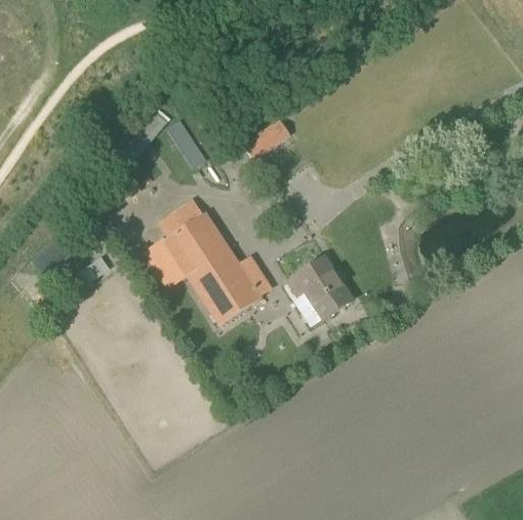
[(159,108),(126,143),(138,154),(171,119),(159,108)]
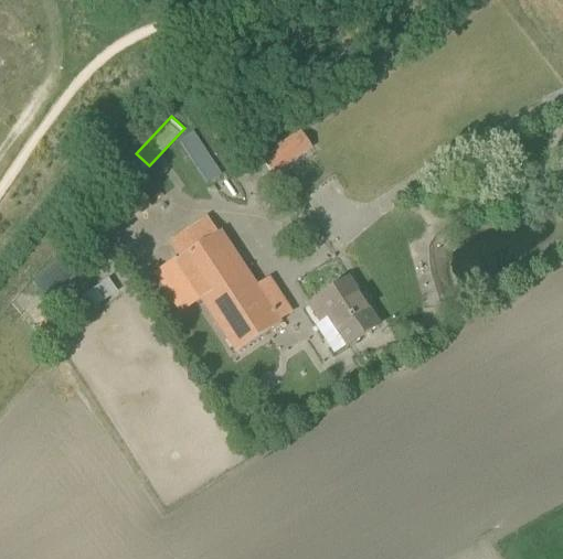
[(210,179),(224,169),(195,126),(181,135),(210,179)]
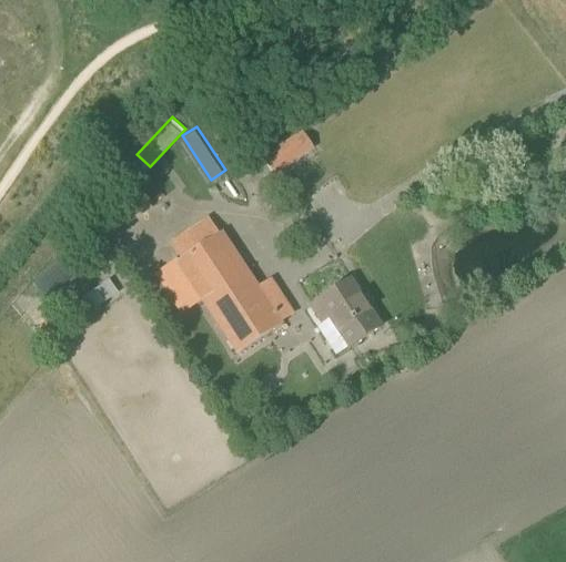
[(304,130),(265,155),(275,170),(314,144),(304,130)]
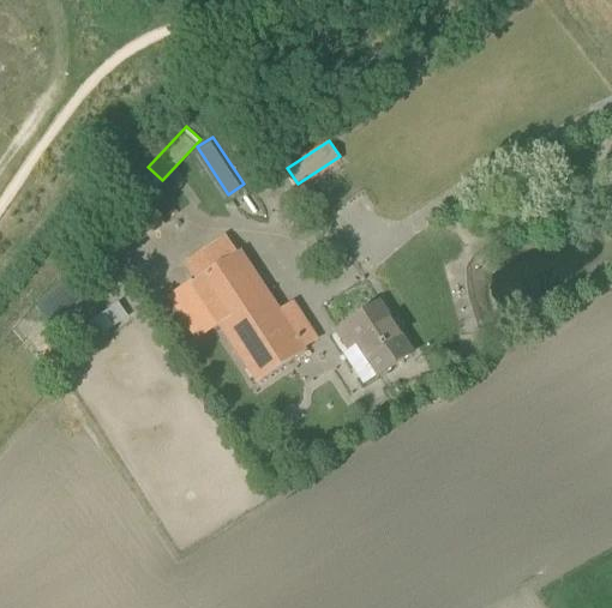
[(307,348),(306,345),(281,307),(241,248),(238,250),(228,235),(189,260),(198,276),(193,280),(171,295),(197,336),(220,320),(259,379),(307,348)]
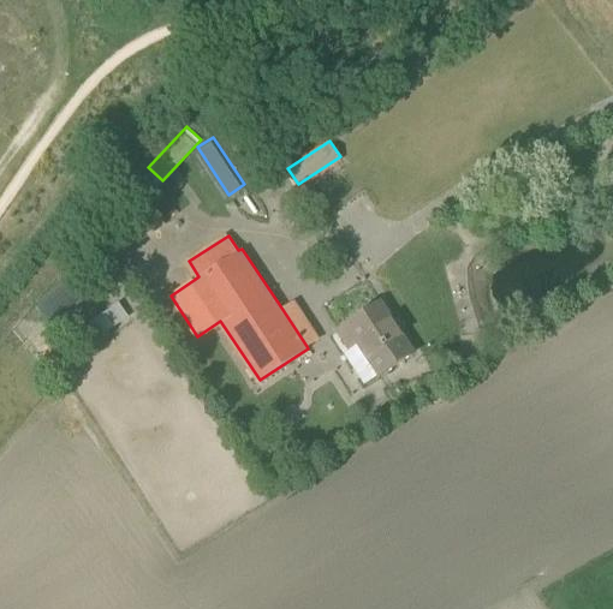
[(77,274),(37,299),(52,322),(91,296),(77,274)]
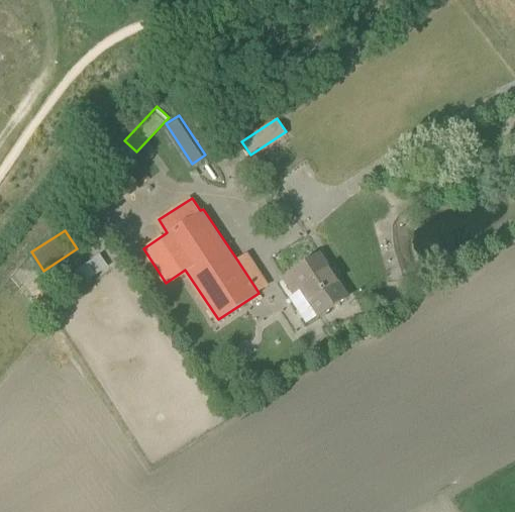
[(101,250),(75,270),(84,282),(110,263),(101,250)]
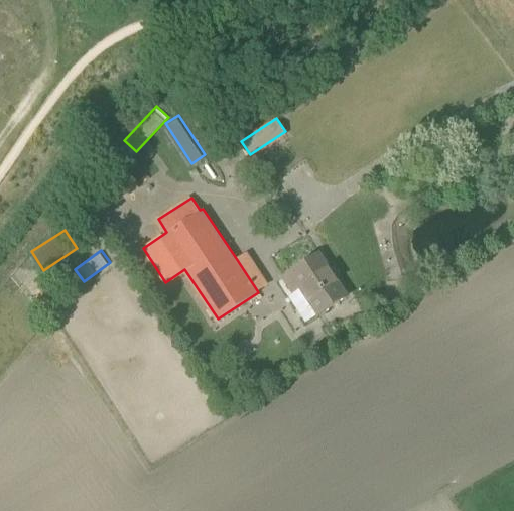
[(306,320),(348,293),(319,251),(285,274),(295,289),(289,293),(306,320)]
